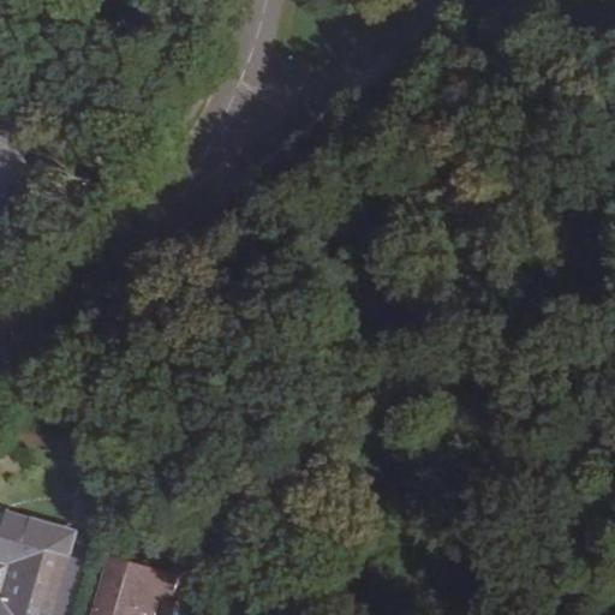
[(0,199),(35,172),(0,130),(0,199)]
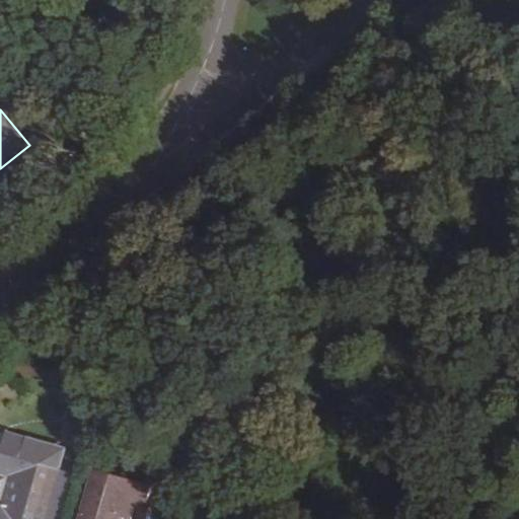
[(209,177),(201,168),(187,181),(194,189),(209,177)]
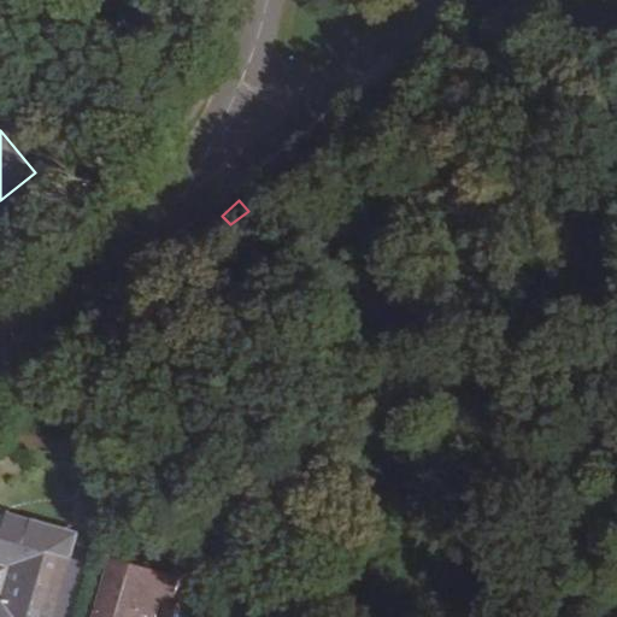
[(0,562),(11,565),(0,599),(0,616),(69,616),(84,564),(23,546),(29,521),(10,515),(0,547),(0,562)]
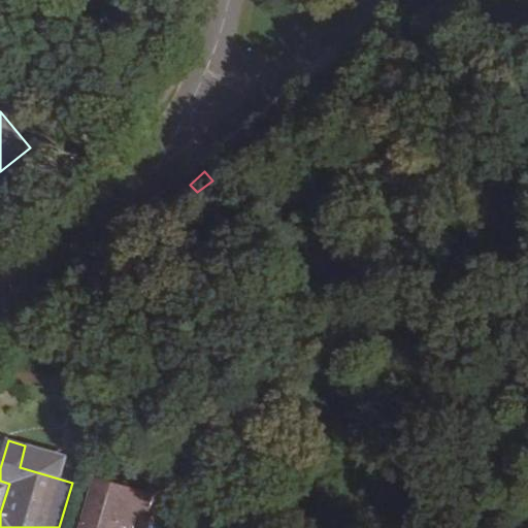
[(146,516),(153,494),(95,477),(80,527),(133,527),(137,514),(146,516)]
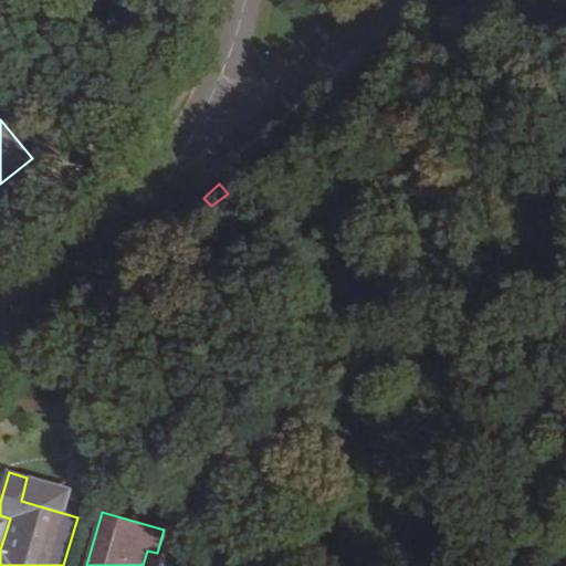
[(0,549),(10,519),(0,515),(0,549)]
